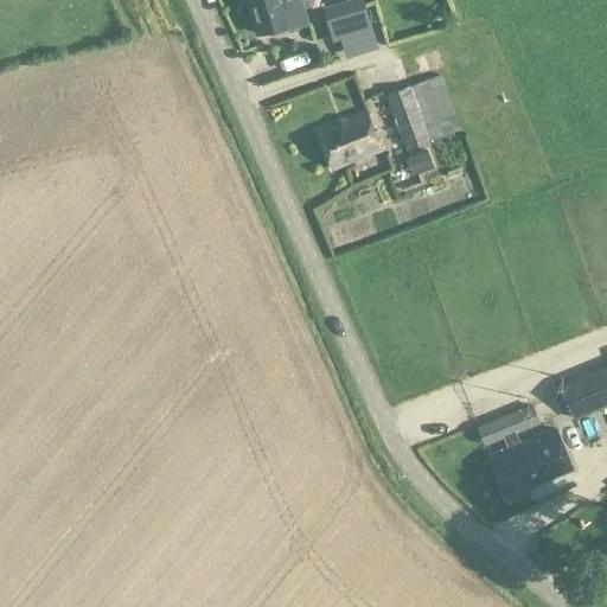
[(248,0),(259,34),(288,26),(289,30),(308,24),(301,0),(248,0)]
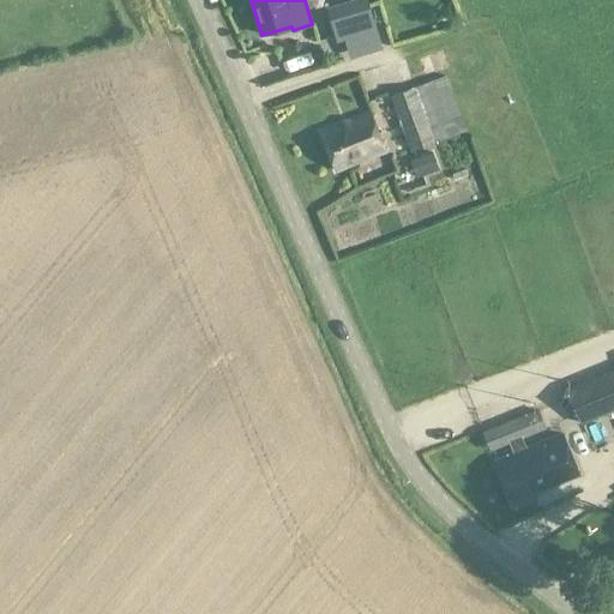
[(368,7),(332,19),(337,37),(374,26),(368,7)]
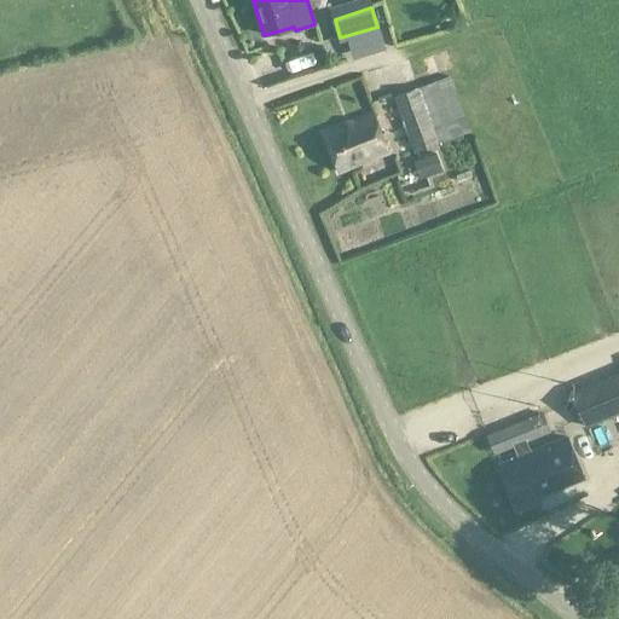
[(428,75),(452,68),(449,57),(424,64),(428,75)]
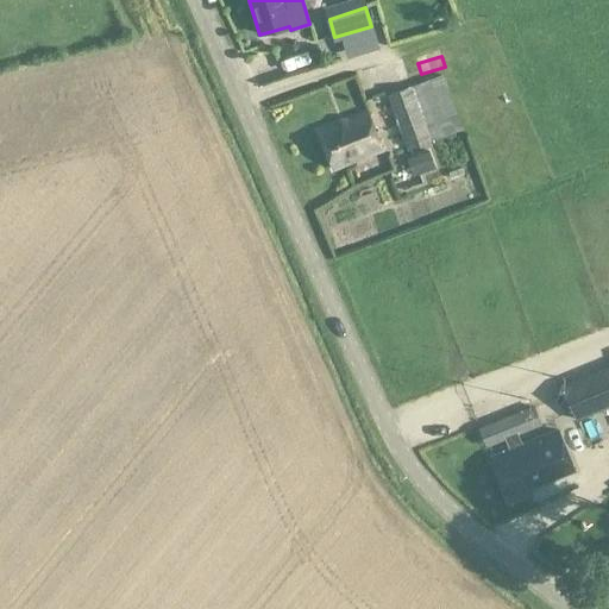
[(443,75),(389,95),(409,149),(463,129),(443,75)]
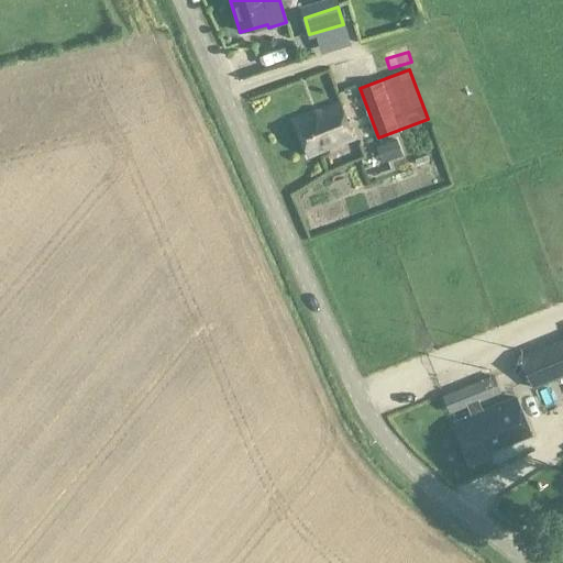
[(340,103),(295,121),(308,157),(354,141),(340,103)]
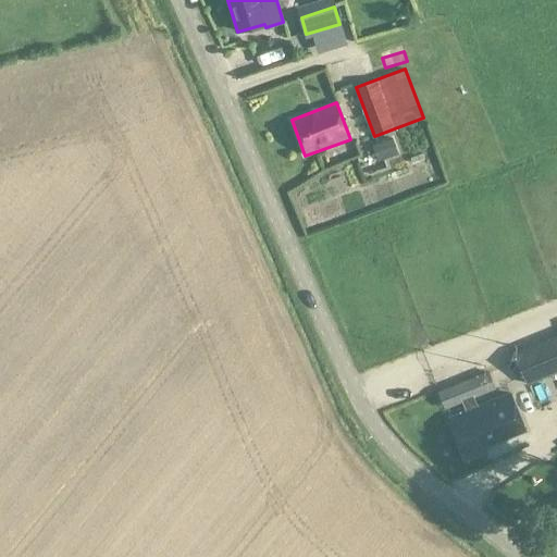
[(372,137),(379,158),(397,151),(392,132),(372,137)]
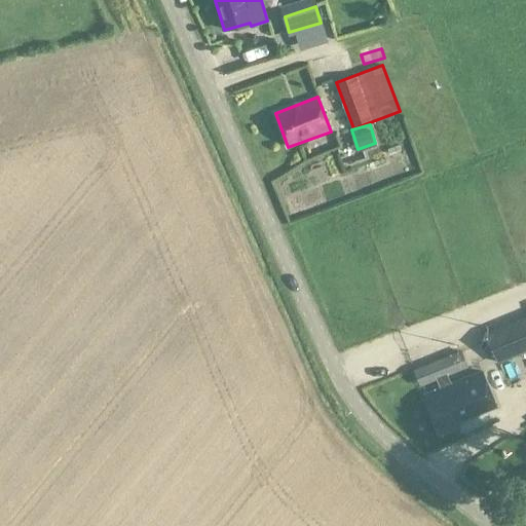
[(436,168),(430,155),(416,160),(422,174),(436,168)]
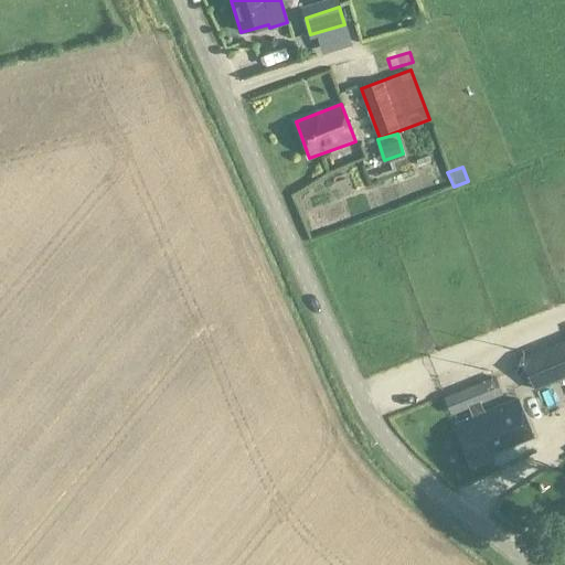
[(564,340),(522,359),(534,390),(564,375),(564,340)]
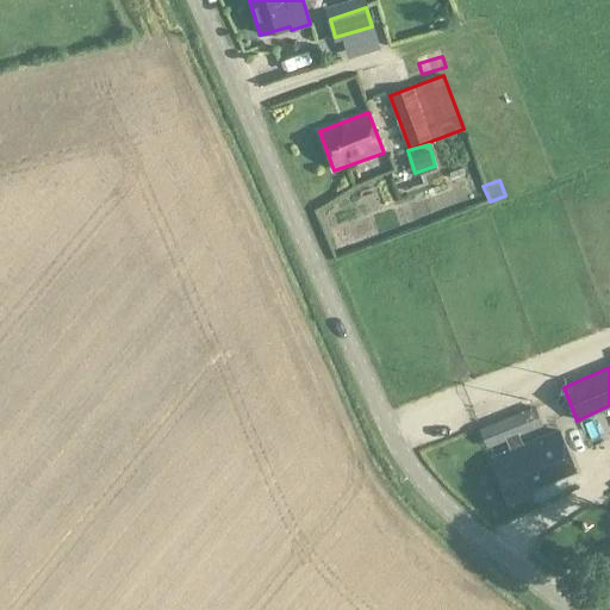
[(542,425),(535,408),(499,422),(506,439),(542,425)]
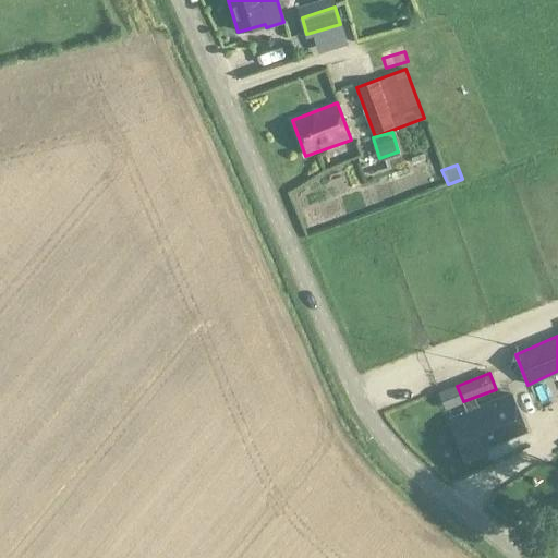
[(485,447),(494,444),(525,431),(510,393),(450,419),(468,460),(487,451),(485,447)]
